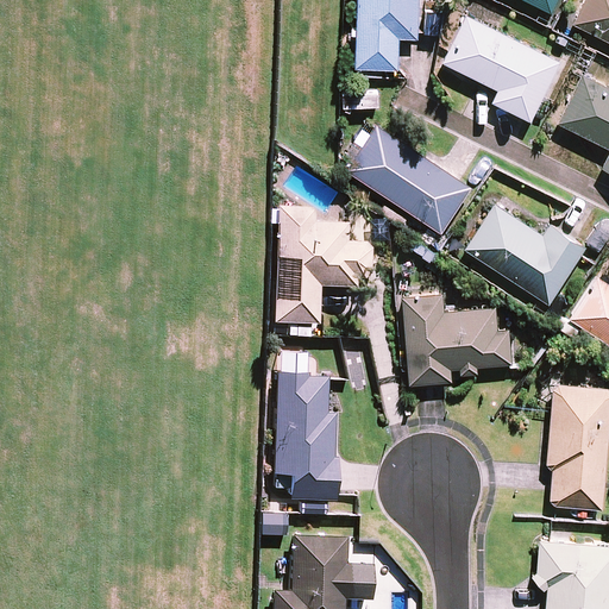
[(359,0),(357,67),(400,69),(401,38),(420,39),(421,23),(421,0),(359,0)]
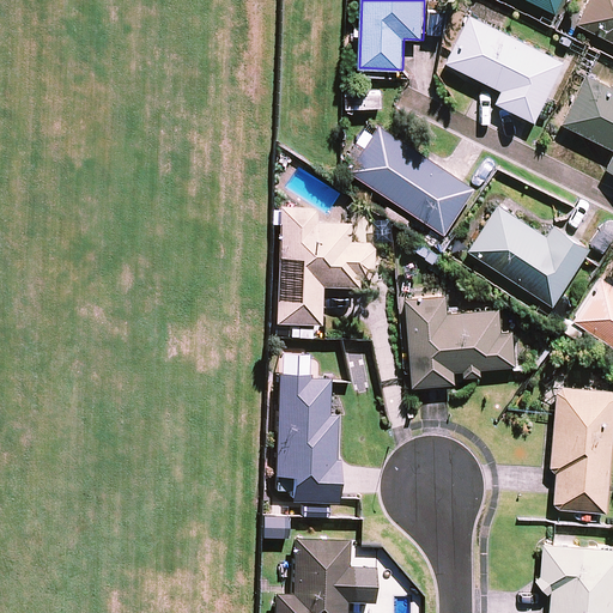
[(529,0),(557,13),(563,0),(529,0)]
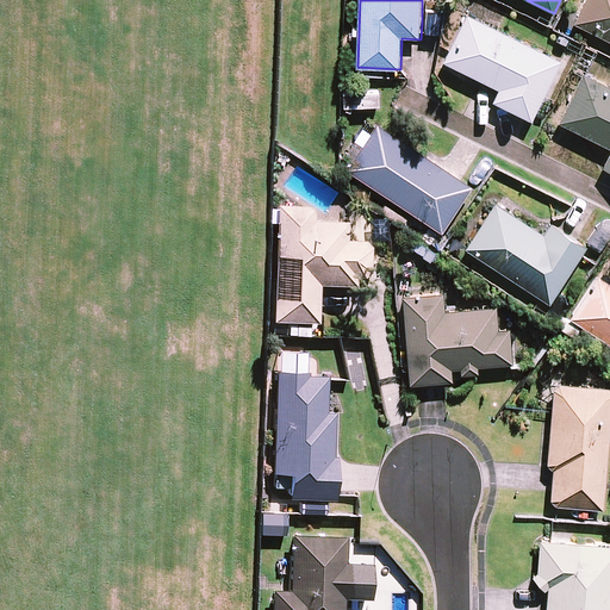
[(609,0),(587,0),(576,24),(609,41),(609,0)]
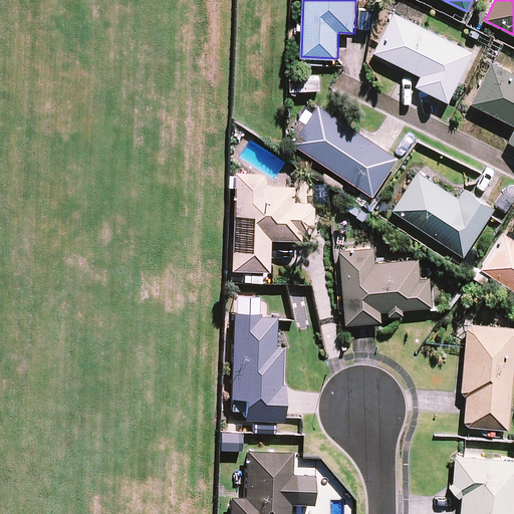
[(449,102),(475,51),(396,12),(375,53),(423,76),(417,86),(449,102)]
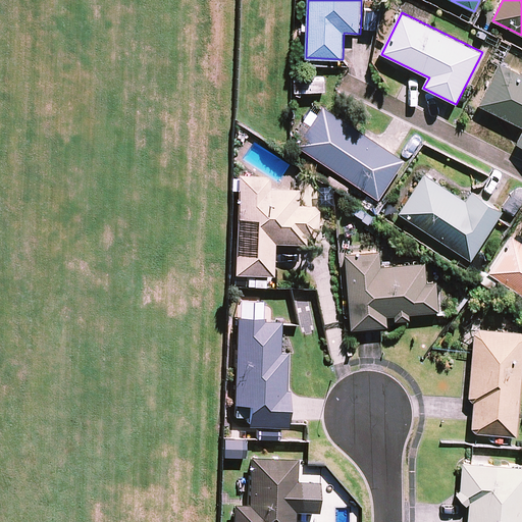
[(521,73),(501,63),(479,105),(521,126),(521,136),(518,144),(521,145),(521,73)]
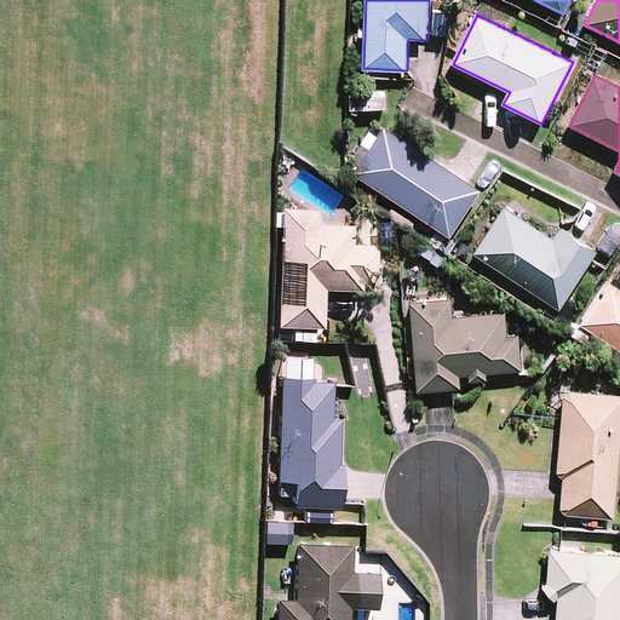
[(355,174),(451,239),(482,191),(386,128),(355,174)]
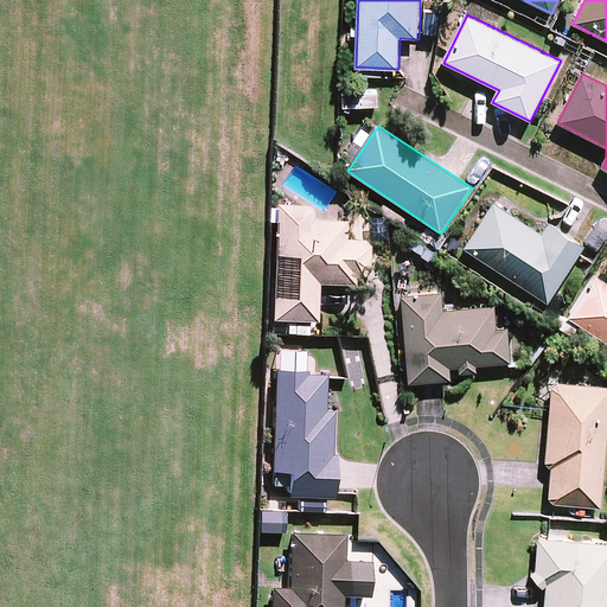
[(496,204),(465,249),(549,305),(586,249),(550,225),(543,235),(496,204)]
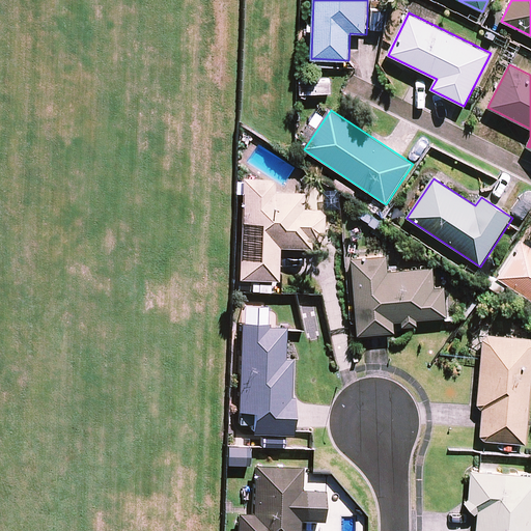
[(275,184),(244,183),(240,283),(279,284),(281,252),(312,253),(312,246),(319,246),(325,241),(326,219),(319,213),(304,213),(305,197),(283,196),(283,190),(275,184)]
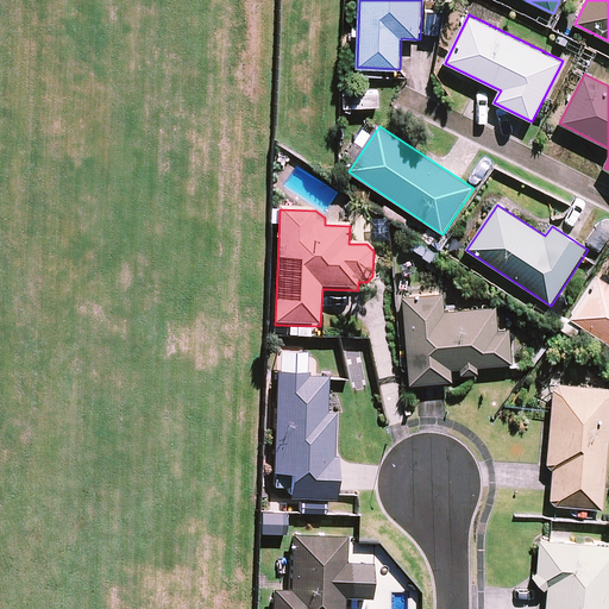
[(608,283),(598,277),(571,320),(608,345),(608,283)]
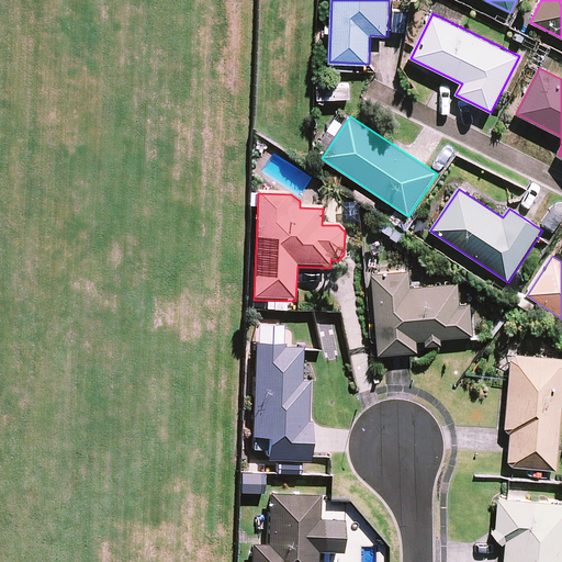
[(372,274),(379,357),(419,353),(418,343),(426,341),(427,348),(444,346),(442,340),(475,337),(472,305),(461,306),(460,284),(413,289),(412,271),(372,274)]
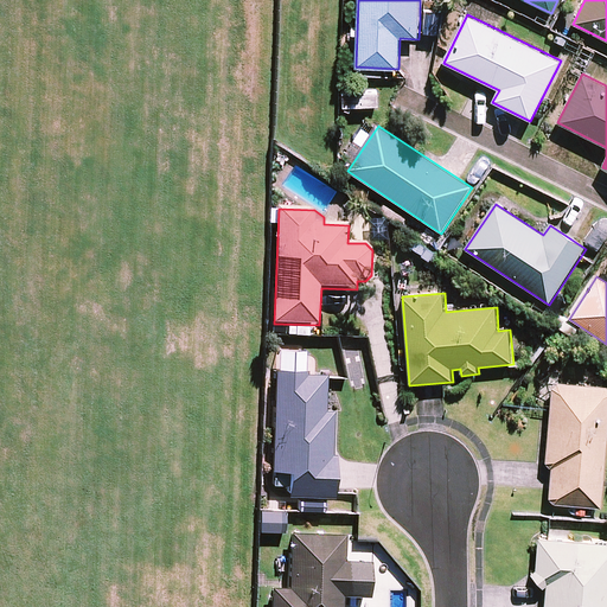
[(310,375),(276,374),(272,475),(291,475),(289,500),(336,502),(337,459),(334,459),(336,415),(327,415),(328,382),(328,378),(310,378),(310,375)]
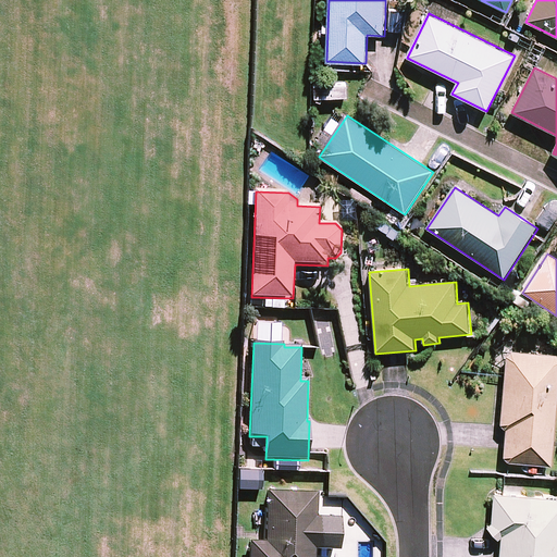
[(554,467),(556,424),(556,355),(514,351),(507,358),(503,425),(507,431),(506,459),(510,463),(554,467)]
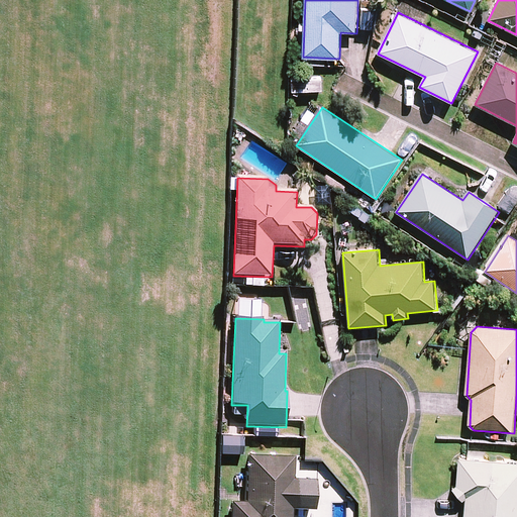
[(298,477),(299,453),(253,451),(251,499),(237,499),(236,516),(296,516),(297,507),(320,508),(321,478),(298,477)]
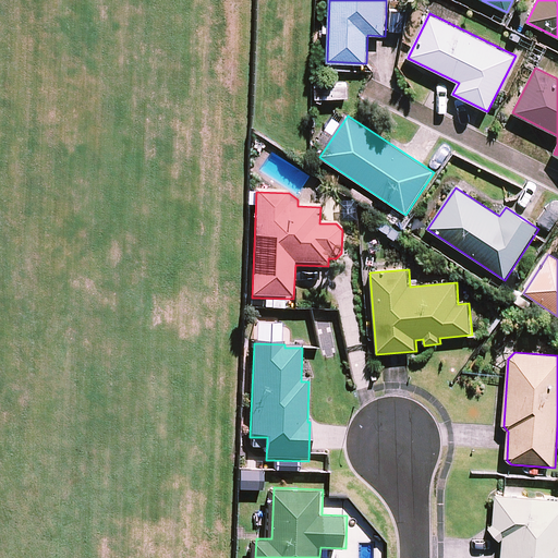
[(557,557),(557,500),(496,496),(494,524),(489,529),(500,541),(504,538),(501,557),(557,557)]
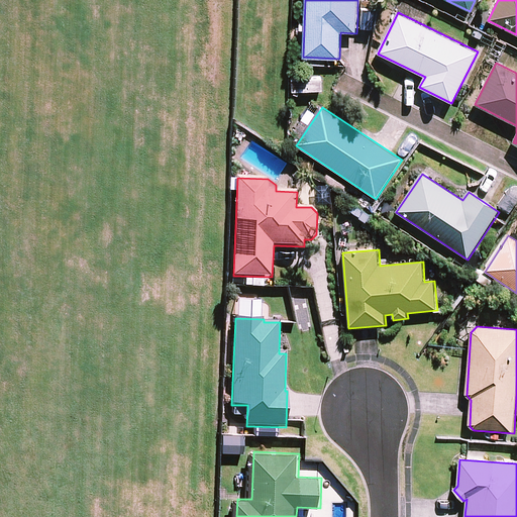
All buildings are outlined.
